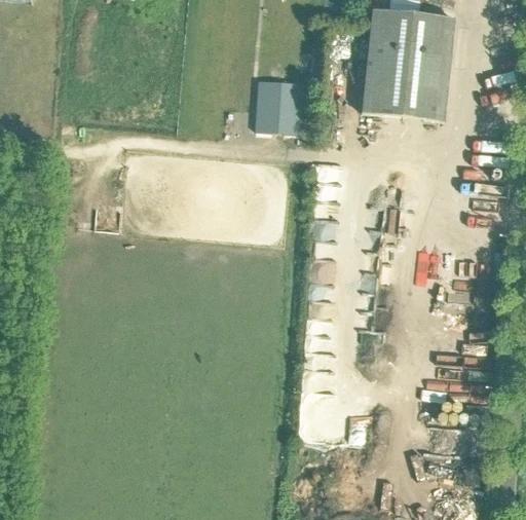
[(362,111),(443,120),(454,19),(373,9),(362,111)]
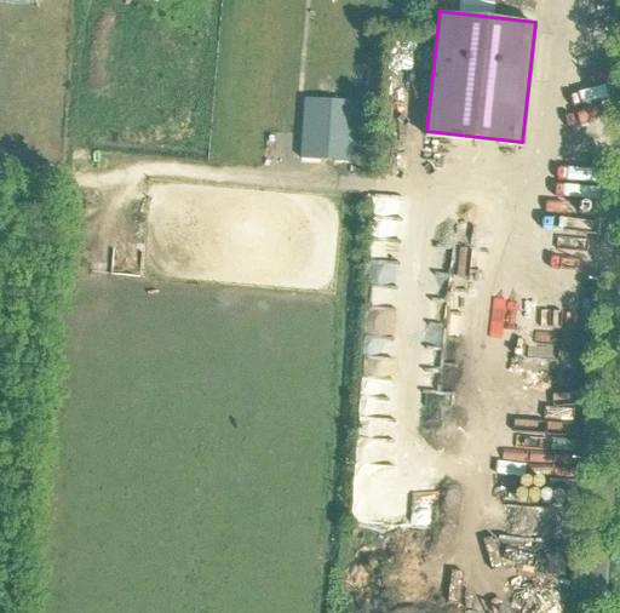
[(357,97),(305,93),(300,153),(352,156),(357,97)]
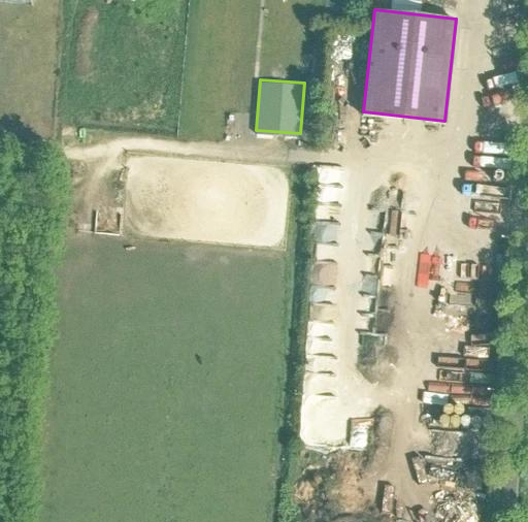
[(446,258),(417,256),(416,279),(441,280),(441,273),(460,273),(460,262),(446,261),(446,258)]
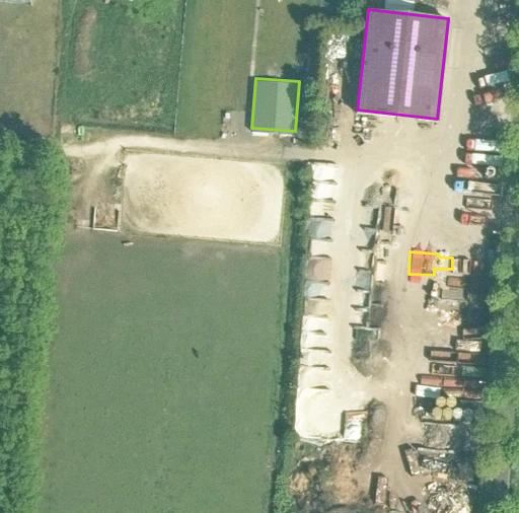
[(314,304),(334,309),(343,275),(324,270),(314,304)]
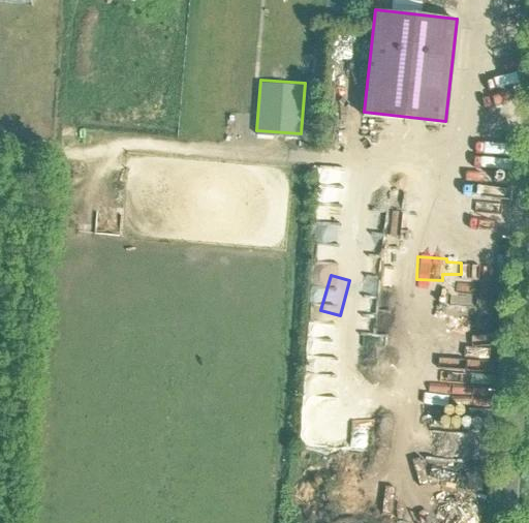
[(433,390),(435,376),(400,370),(398,383),(433,390)]
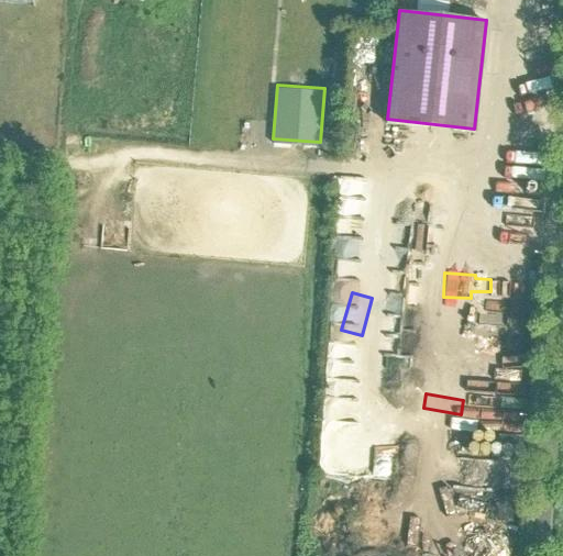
[(459,419),(459,447),(478,448),(478,419),(459,419)]
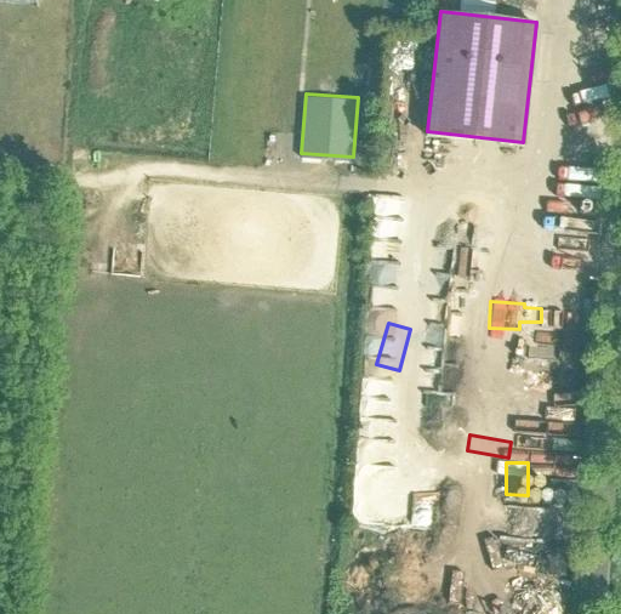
[(359,609),(368,613),(396,613),(403,602),(374,585),(359,609)]
